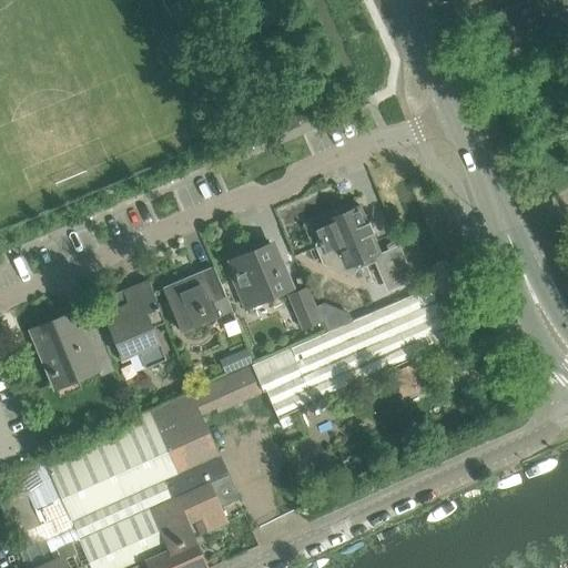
[(545,36),(529,0),(526,0),(486,18),(501,54),(545,36)]
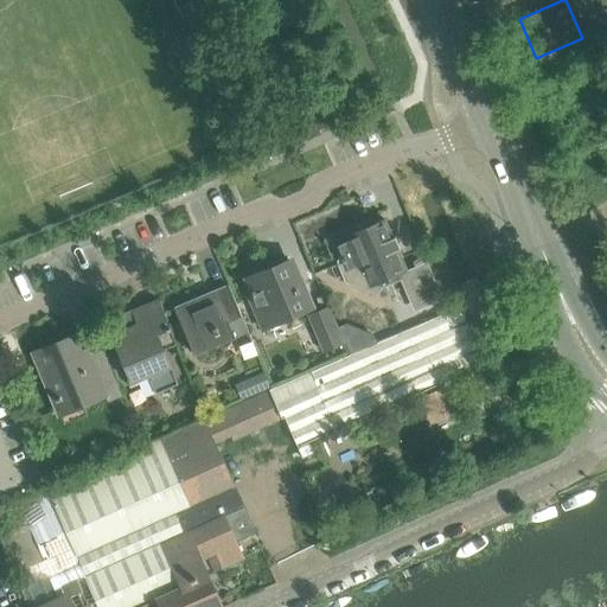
[(320,135),(318,131),(315,123),(301,129),(306,141),(320,135)]
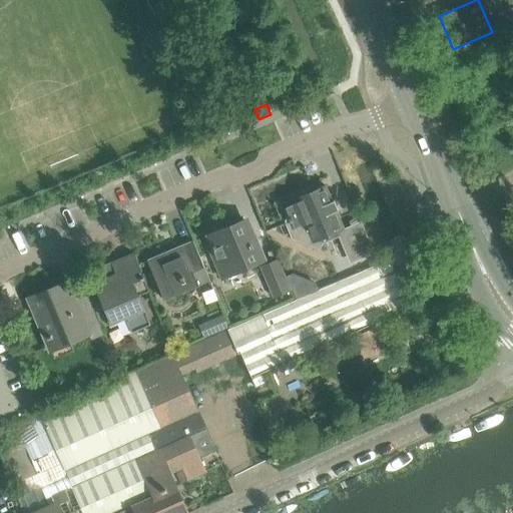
[(344,228),(337,212),(336,213),(325,187),(302,197),(302,200),(283,208),(289,222),(285,224),(291,240),(320,250),(323,243),(339,237),(350,265),(373,254),(361,223),(360,221),(344,228)]
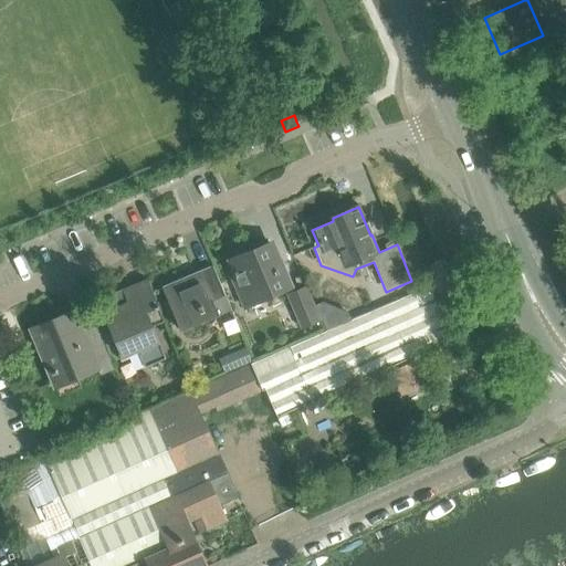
[(293,287),(284,269),(280,270),(269,243),(227,262),(233,276),(230,278),(244,310),(293,287)]
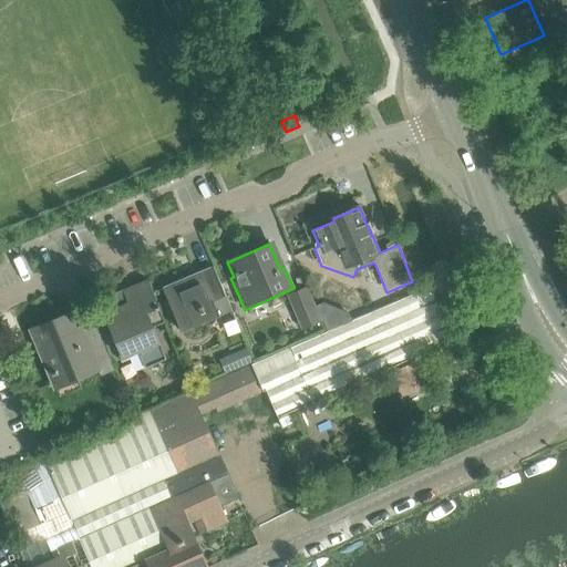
[(232,310),(214,269),(202,274),(203,279),(193,284),(191,278),(163,290),(182,332),(232,310)]
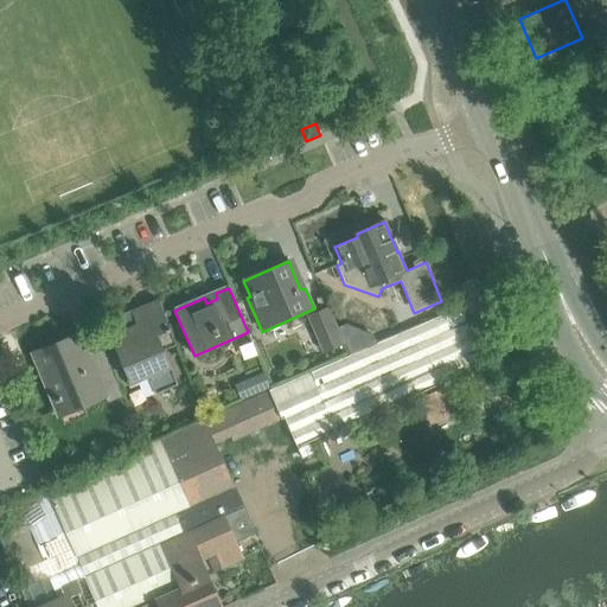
[(164,351),(177,346),(158,302),(132,313),(138,325),(110,337),(131,384),(148,377),(155,395),(178,385),(164,351)]
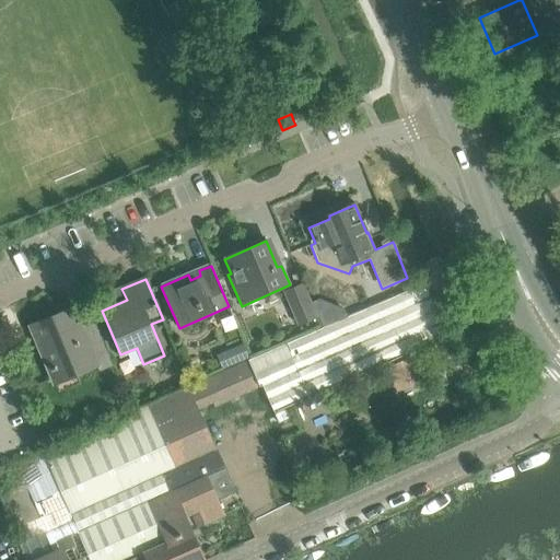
[(223,516),(206,478),(224,470),(197,410),(211,403),(213,408),(263,386),(275,412),(447,337),(424,283),(247,360),(41,452),(42,455),(2,473),(9,488),(1,491),(3,497),(11,493),(32,537),(44,532),(53,552),(36,559),(131,559),(146,553),(148,559),(202,559),(184,517),(198,511),(205,525),(223,516)]
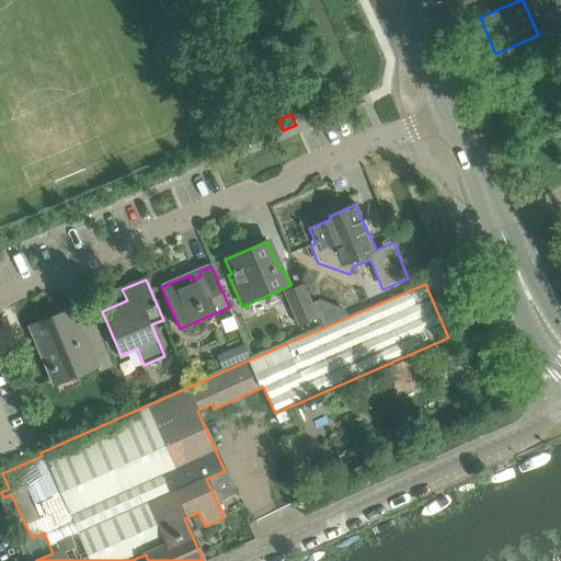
[(317,319),(304,285),(285,293),(298,327),(317,319)]
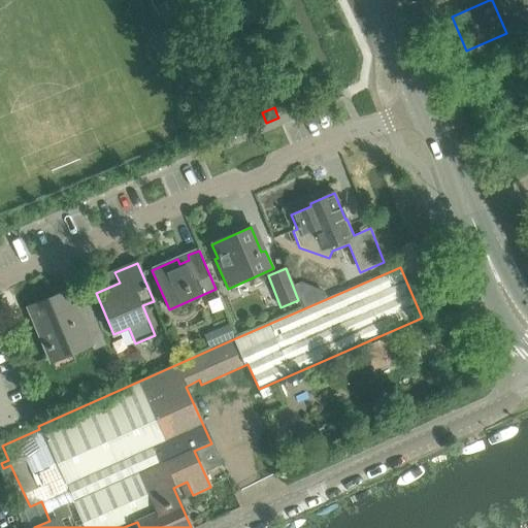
[(106,345),(89,306),(77,311),(71,296),(57,301),(52,299),(30,308),(52,361),(91,344),(93,350),(106,345)]
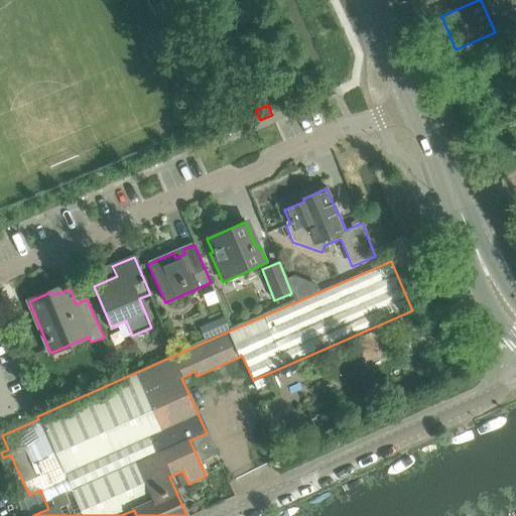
[(226,316),(204,328),(209,338),(231,327),(226,316)]
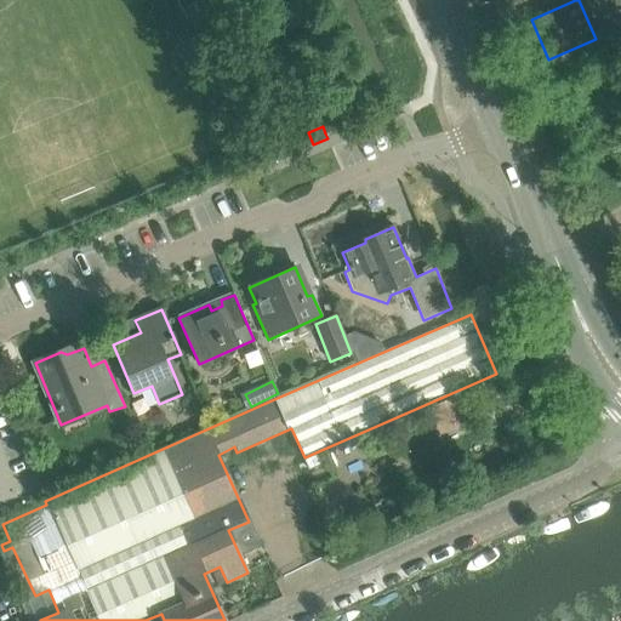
[(462,393),(432,406),(442,433),(473,420),(462,393)]
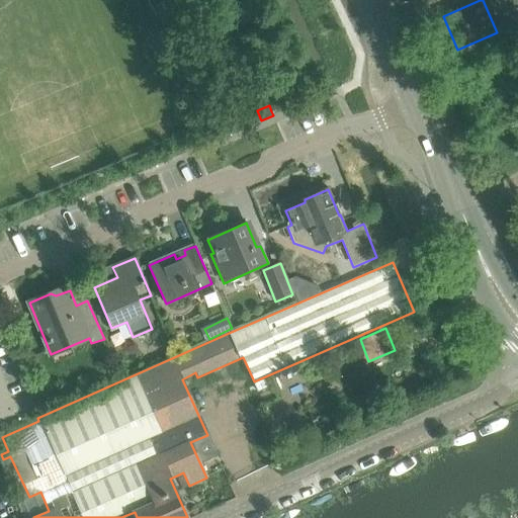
All buildings are outlined.
